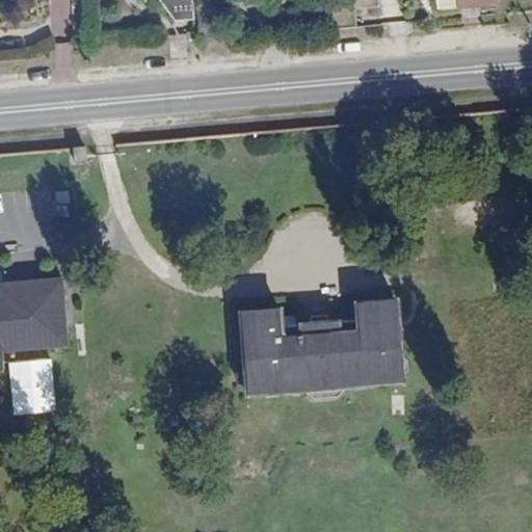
[(193,17),(192,0),(160,0),(173,18),(193,17)]
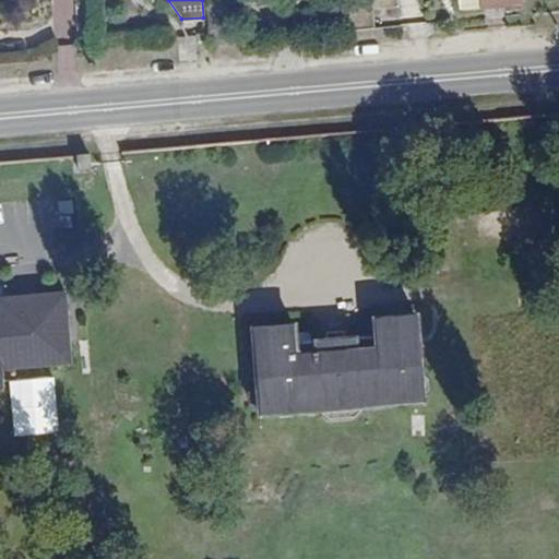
[(458,0),(459,10),(519,6),(518,0),(458,0)]
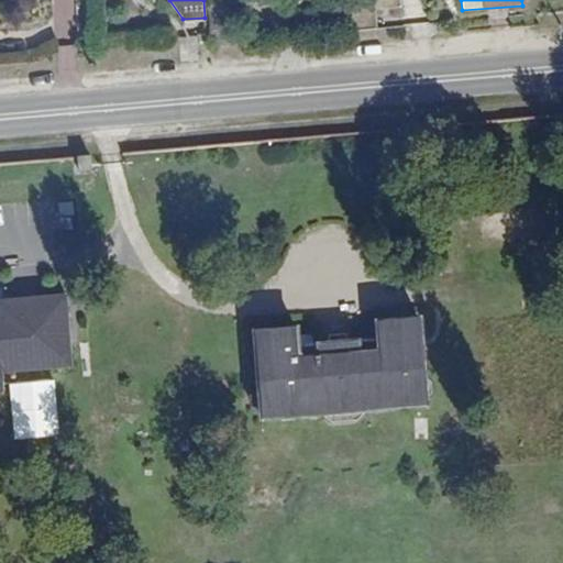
[(57,198),(58,212),(74,211),(73,197),(57,198)]
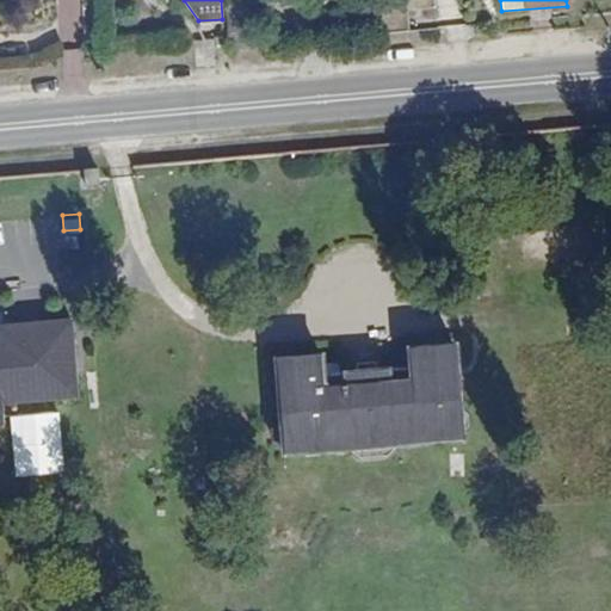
[(65,247),(78,246),(76,234),(65,234),(65,247)]
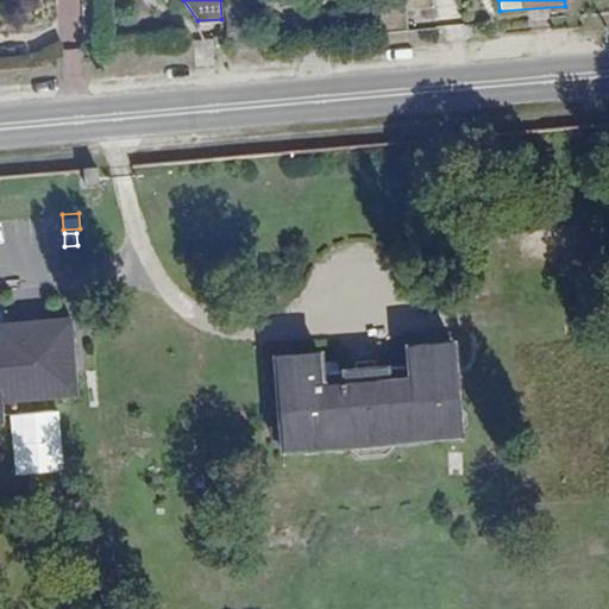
[(0,422),(5,424),(4,401),(79,395),(71,316),(0,322),(0,422)]
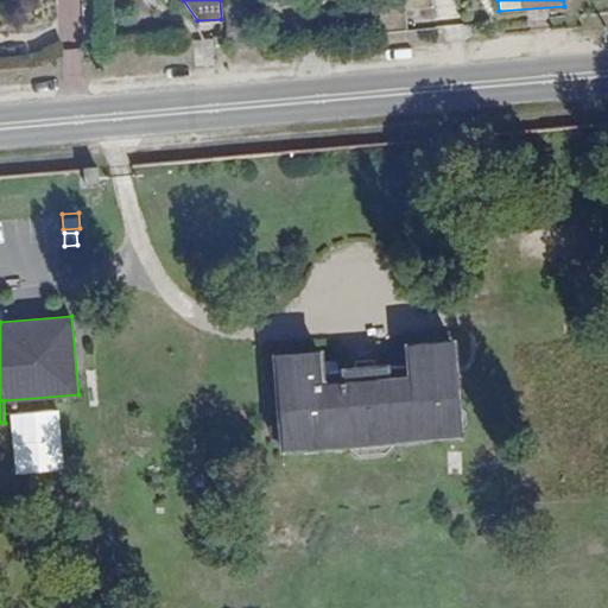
[(320,372),(318,354),(274,358),(279,419),(274,425),(274,437),(282,443),(282,451),(350,447),(360,454),(387,451),(396,442),(458,437),(458,429),(464,423),(463,411),(456,407),(451,344),(407,348),(409,365),(375,367),(374,359),(353,360),(353,368),(320,372)]
